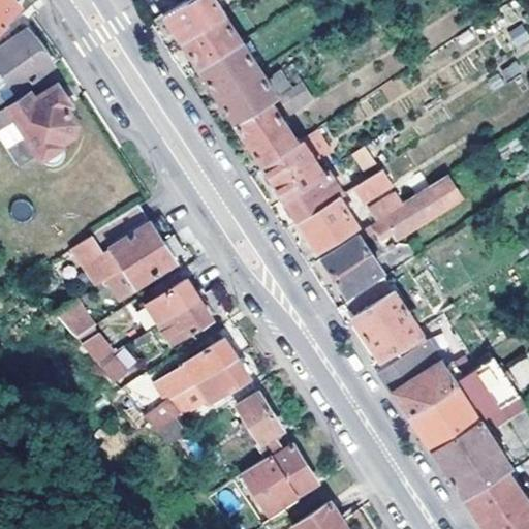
[(0,0),(0,36),(9,29),(5,24),(21,9),(12,0),(0,0)]
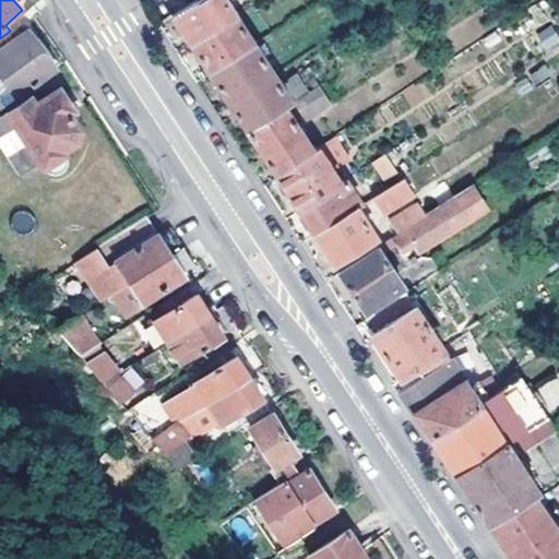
[(241,15),(229,0),(202,0),(177,16),(186,28),(197,45),(241,15)]
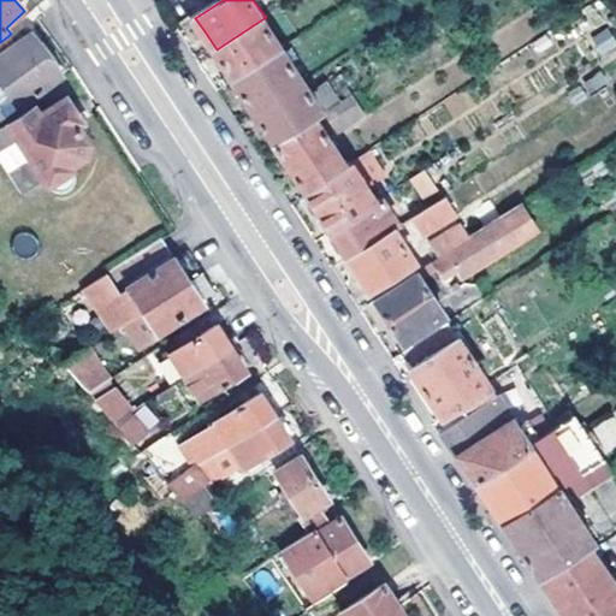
[(285,48),(266,17),(217,49),(226,64),(232,73),(226,80),(230,86),(236,81),(285,48)]
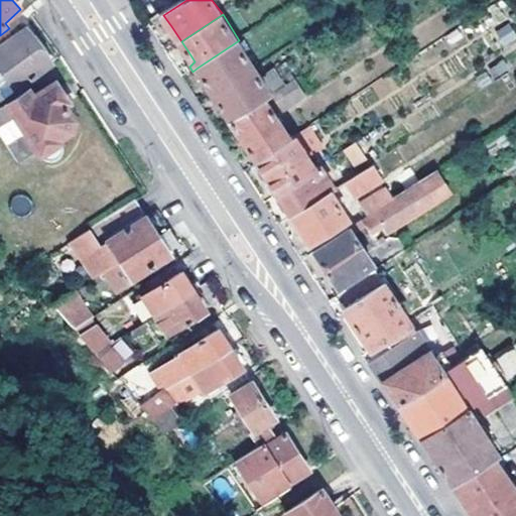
[(504,46),(515,38),(515,33),(509,23),(494,32),(504,46)]
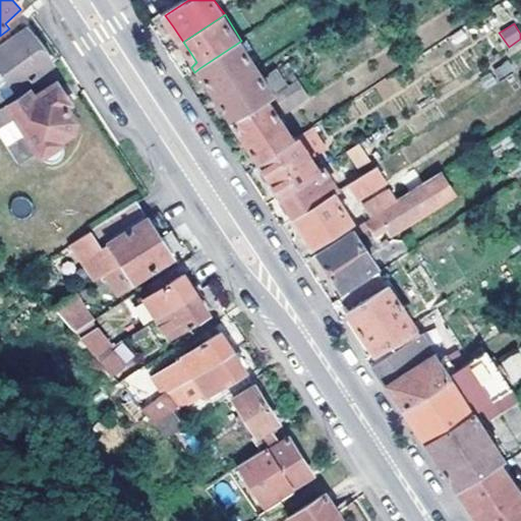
[(7,99),(55,64),(41,45),(30,30),(0,50),(0,65),(13,84),(3,93),(7,99)]
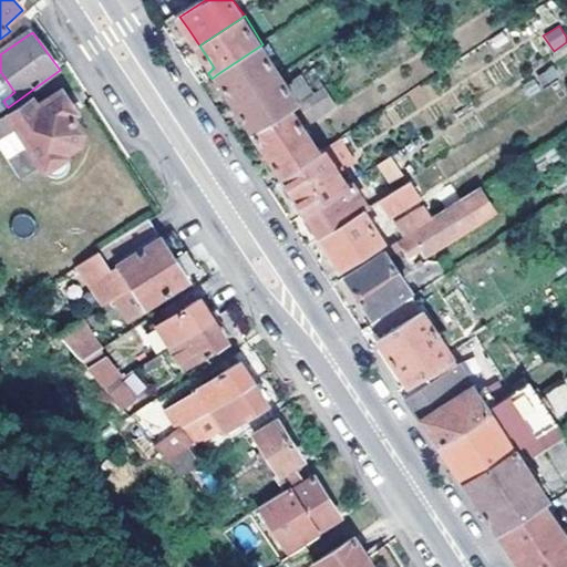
[(281,74),(263,44),(217,74),(227,89),(236,103),(281,74)]
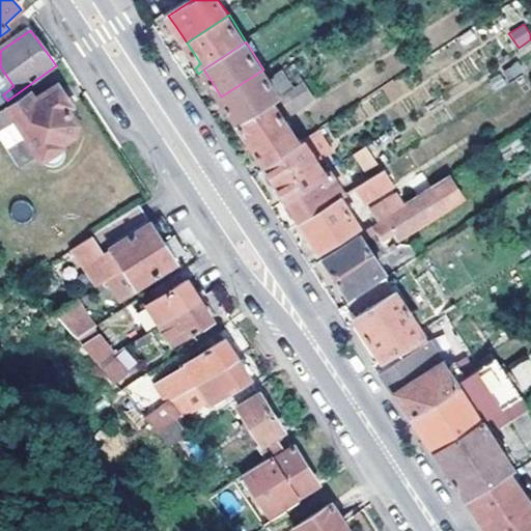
[(280,96),(263,70),(221,96),(229,109),(239,124),(275,100),(280,96)]
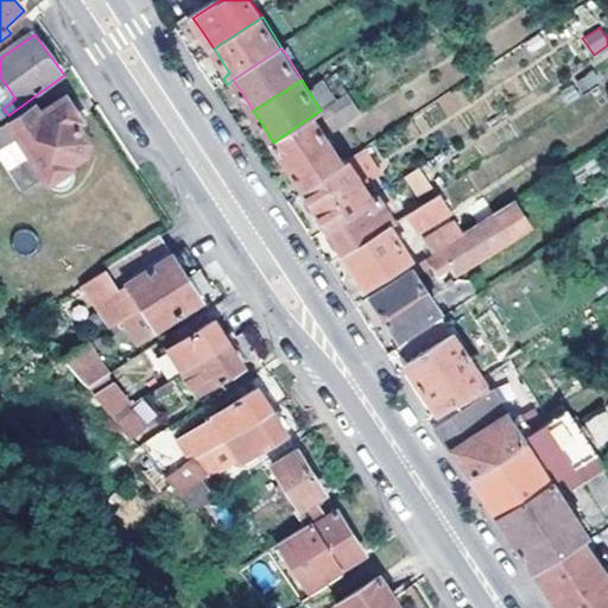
[(33,103),(36,108),(42,115),(56,105),(48,94),(33,103)]
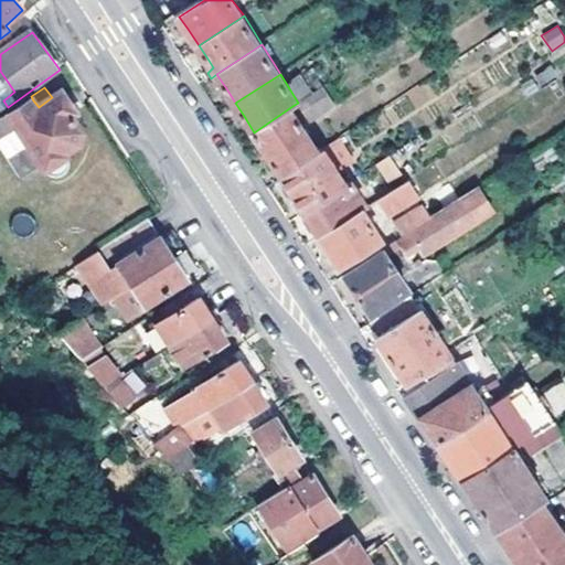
[(33,100),(9,115),(18,129),(1,140),(24,177),(41,167),(45,171),(51,176),(54,178),(60,177),(64,176),(68,171),(70,167),(70,160),(66,155),(78,145),(83,130),(74,114),(80,109),(72,97),(68,99),(63,91),(52,97),(39,107),(33,100)]
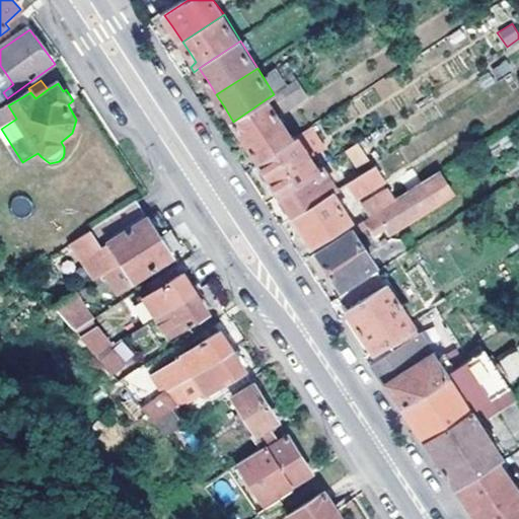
[(269,97),(233,122),(244,139),(260,161),(295,138),(269,97)]
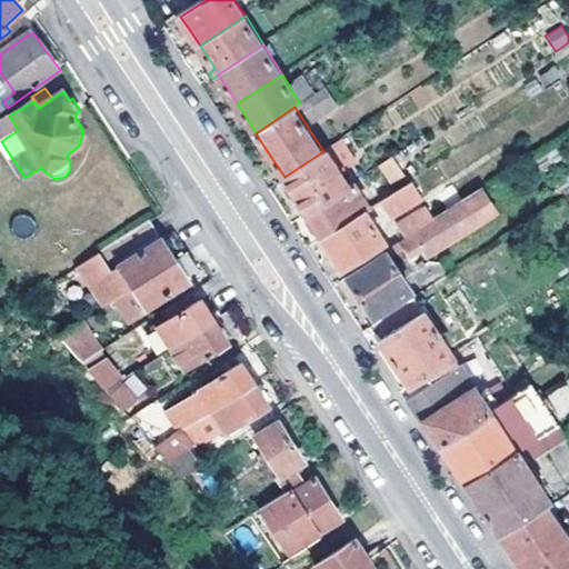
[(18,130),(9,116),(0,121),(0,138),(1,141),(18,130)]
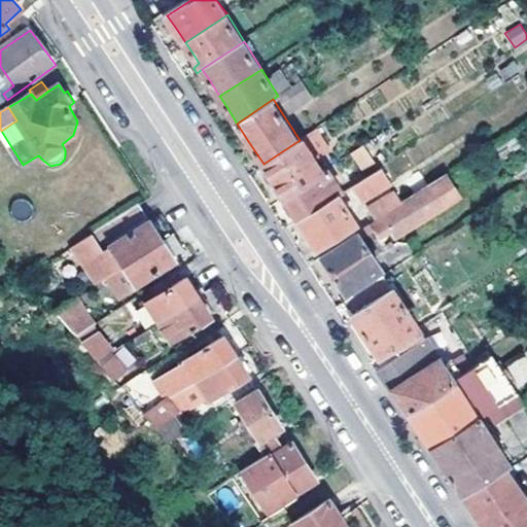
[(317,157),(330,150),(316,129),(304,137),(317,157)]
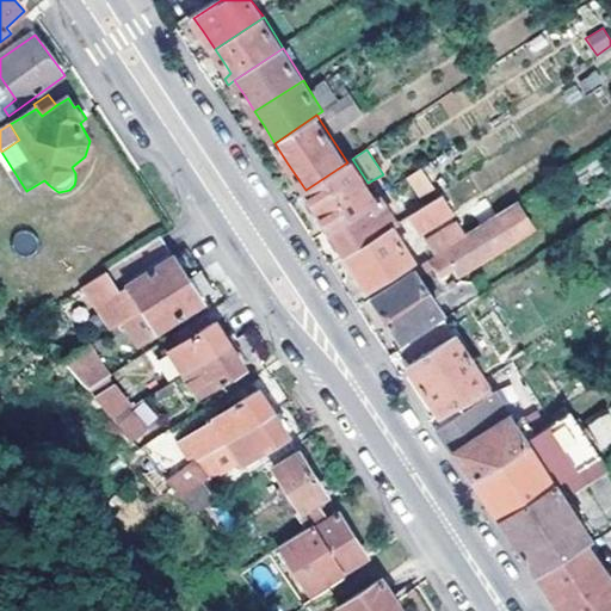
[(329,226),(375,197),(351,159),(347,162),(306,190),(307,191),(318,208),(329,226)]
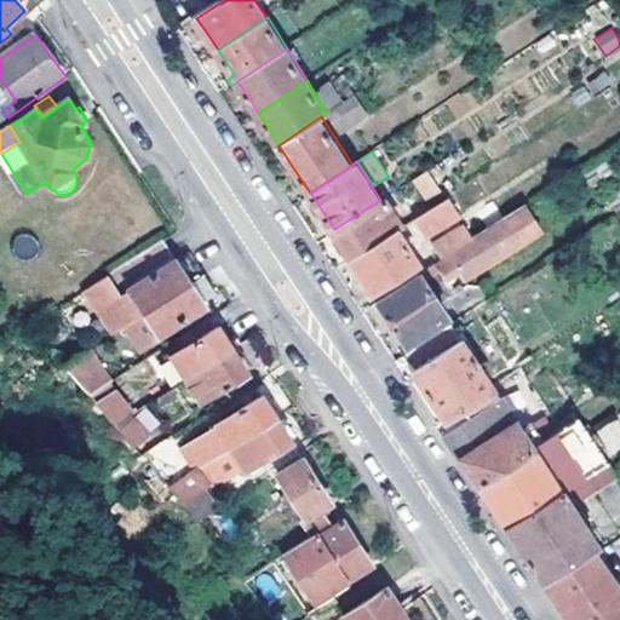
[(446,168),(440,161),(435,164),(441,172),(446,168)]
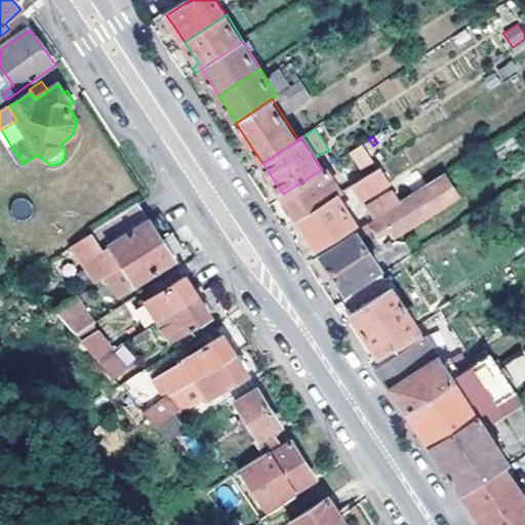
[(373,146),(368,138),(356,148),(366,162),(379,155),(373,146)]
